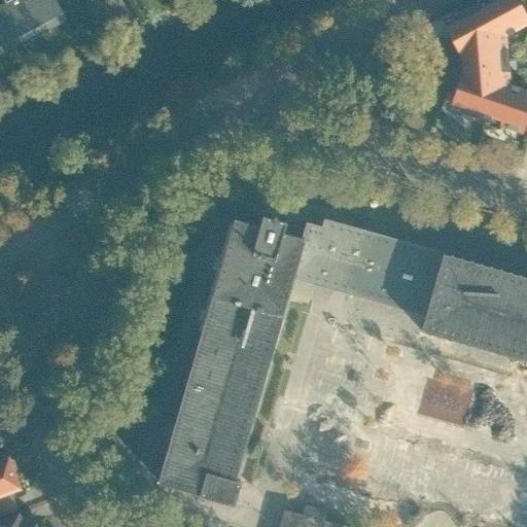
[(0,56),(67,21),(56,0),(5,0),(8,3),(0,7),(0,56)]
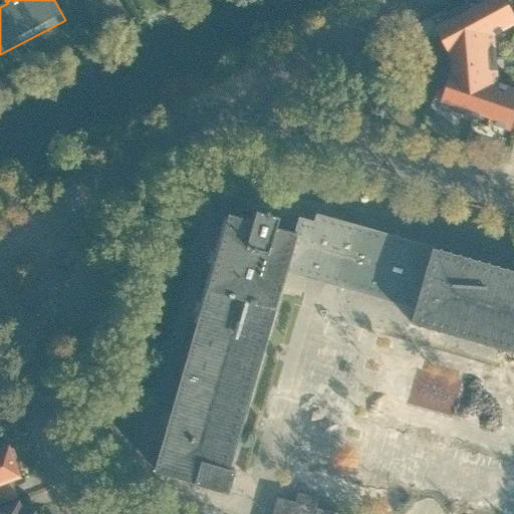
[(438,110),(511,133),(513,123),(513,88),(498,82),(495,59),(493,38),(513,26),(513,12),(506,0),(471,0),(432,21),(452,57),(452,74),(438,110)]
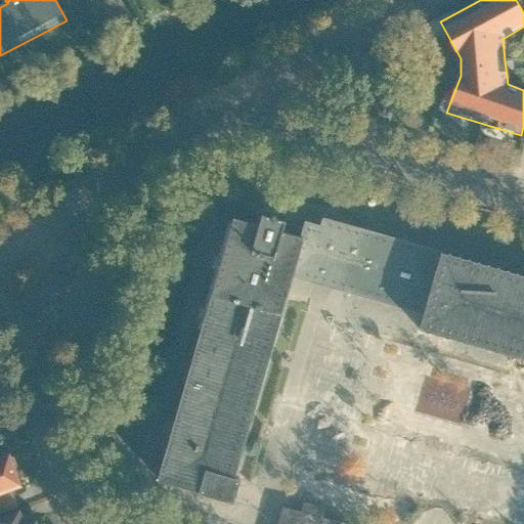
[(523,276),(442,253),(442,252),(323,218),(320,225),(316,239),(300,235),(280,230),(284,220),(261,214),(257,223),(232,217),(218,266),(158,478),(199,489),(199,491),(232,500),(238,478),(232,476),(280,310),(291,275),(295,262),(354,279),(350,293),(423,313),(419,329),(523,358),(523,276)]
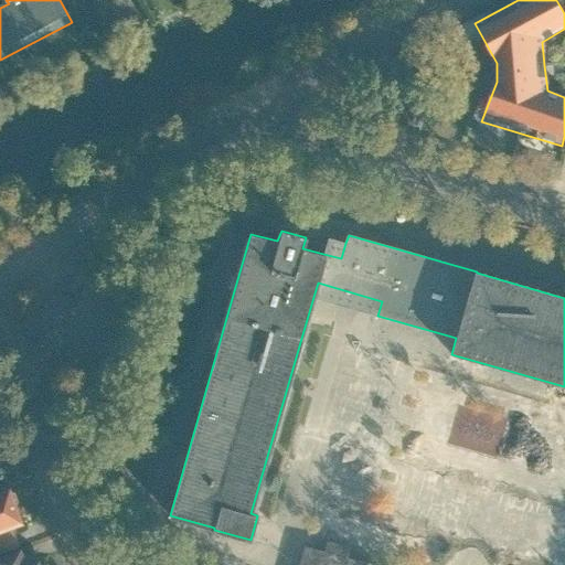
[(345,243),(329,238),(323,254),(341,258),(345,243)]
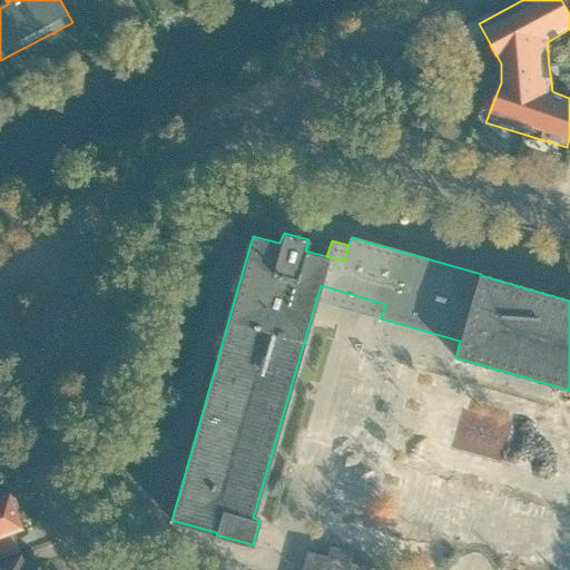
[(321,285),(316,300),(381,318),(385,304),(321,285)]
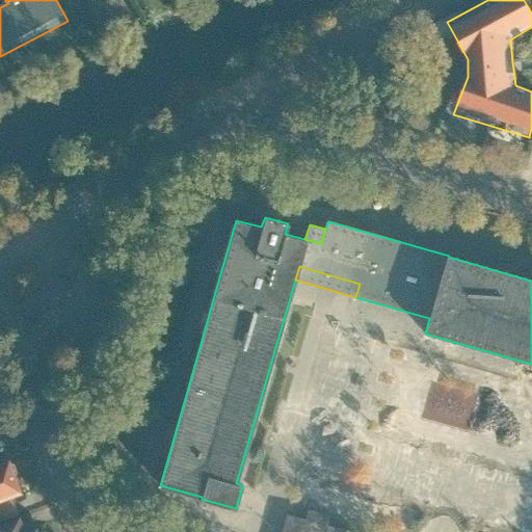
[(390,342),(337,327),(331,347),(383,362),(390,342)]
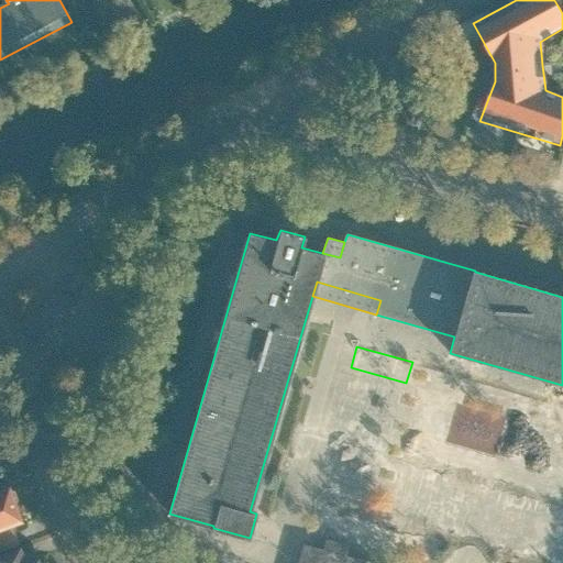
[(12,477),(0,482),(0,526),(13,522),(25,518),(12,477)]
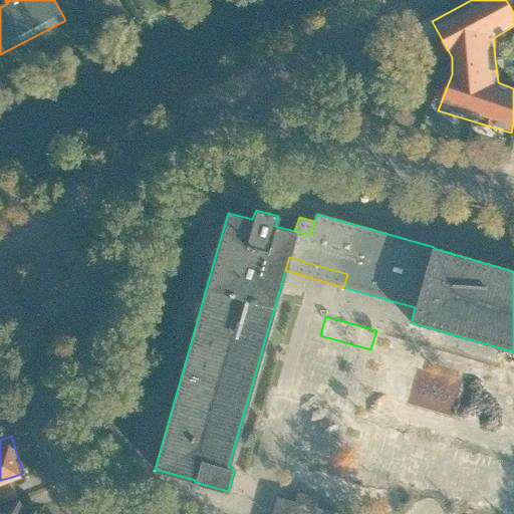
[(12,477),(0,480),(0,500),(19,495),(12,477)]
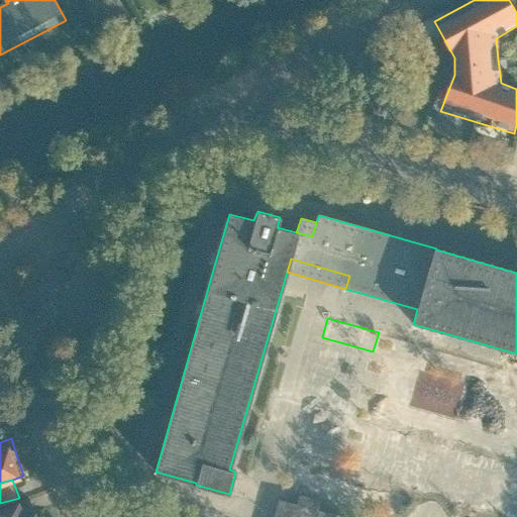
[(0,503),(0,508),(3,516),(44,516),(40,505),(26,510),(22,497),(19,498),(0,503)]
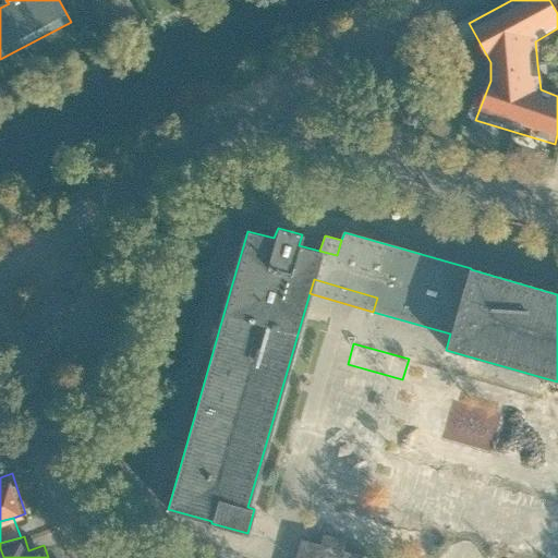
[(317,546),(302,542),(296,557),(365,557),(343,550),(344,542),(322,537),(317,546)]
